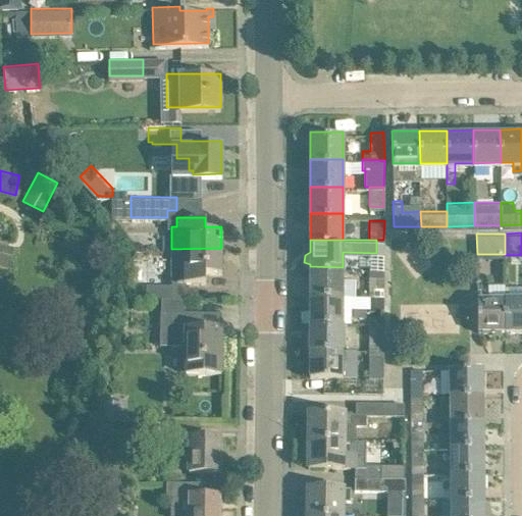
[(0,264),(8,266),(12,247),(0,244),(0,264)]
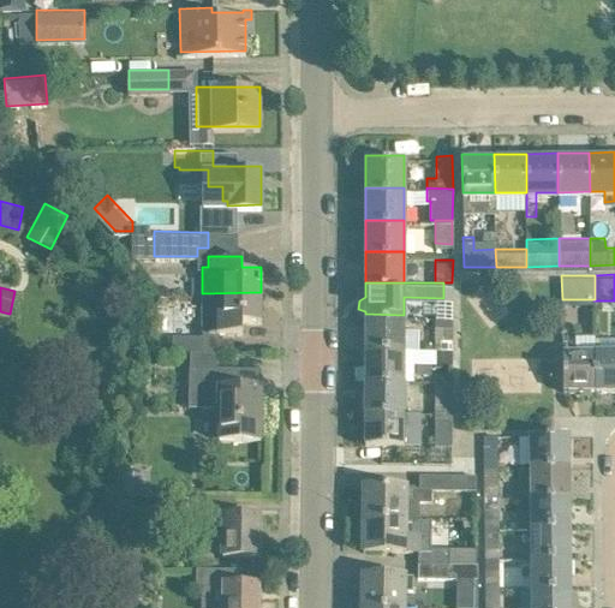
[(191,349),(216,349),(219,349),(219,329),(242,329),(242,319),(261,319),(261,292),(203,293),(202,293),(202,333),(174,333),(174,349),(191,349)]
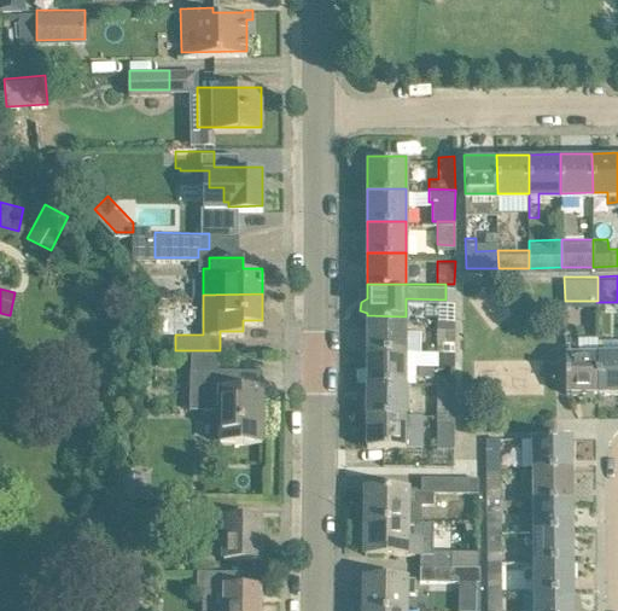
[(367,315),(367,348),(406,348),(406,316),(367,315)]
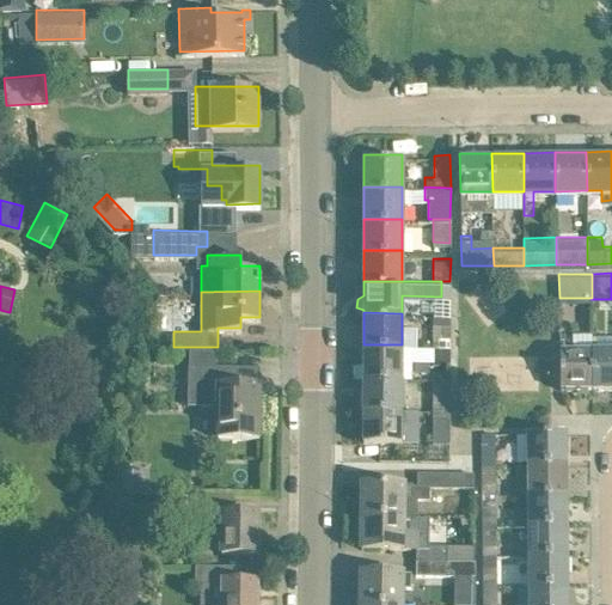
[(433,346),(450,346),(450,313),(434,313),(434,321),(433,321),(433,346)]
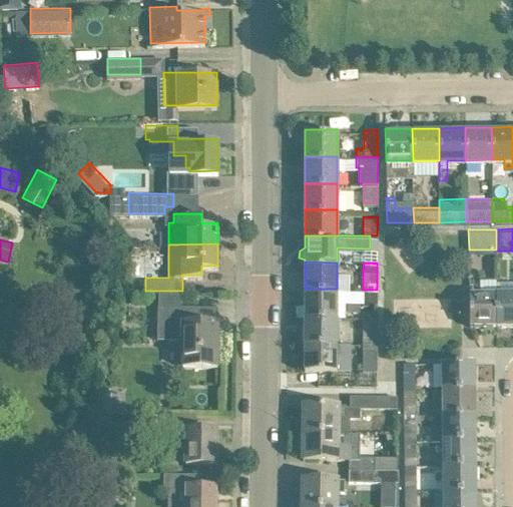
[(337,315),(337,289),(305,289),(305,315),(337,315)]
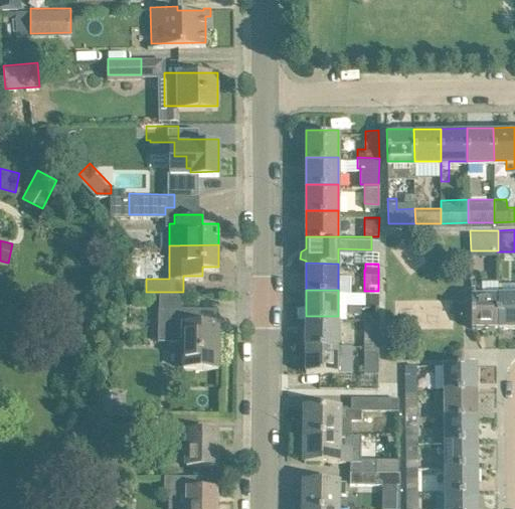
[(378,291),(364,291),(364,310),(378,310),(378,291)]
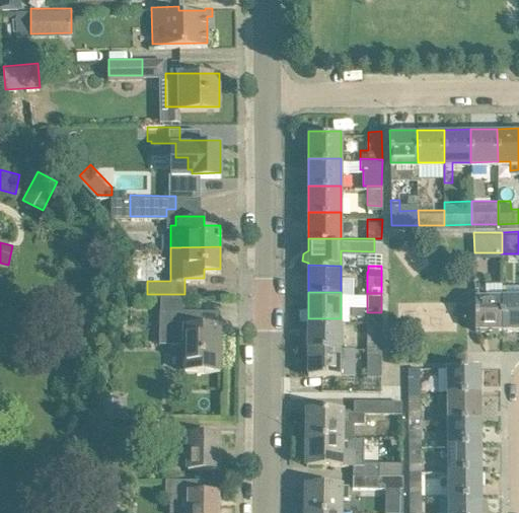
[(518,293),(502,294),(502,326),(518,325),(518,293)]
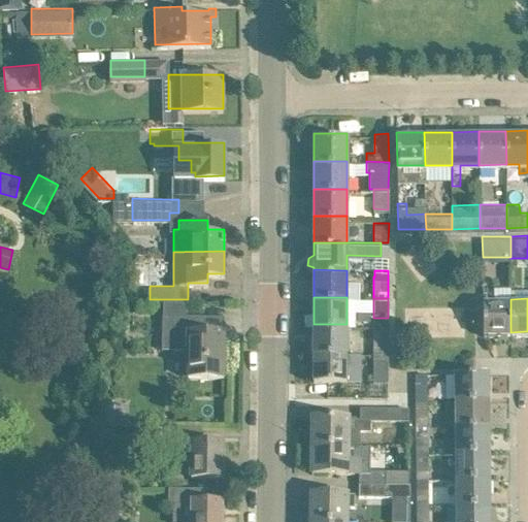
[(200,313),(186,313),(186,299),(164,299),(164,313),(162,346),(188,347),(188,373),(202,374),(223,374),(224,330),(200,329),(200,313)]
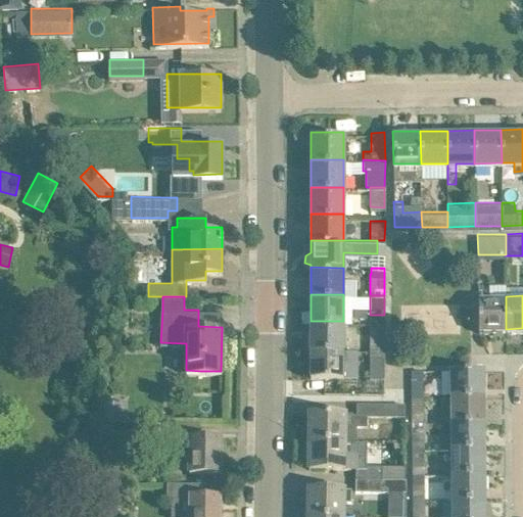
[(478,309),(478,329),(506,329),(506,296),(478,296),(478,309)]
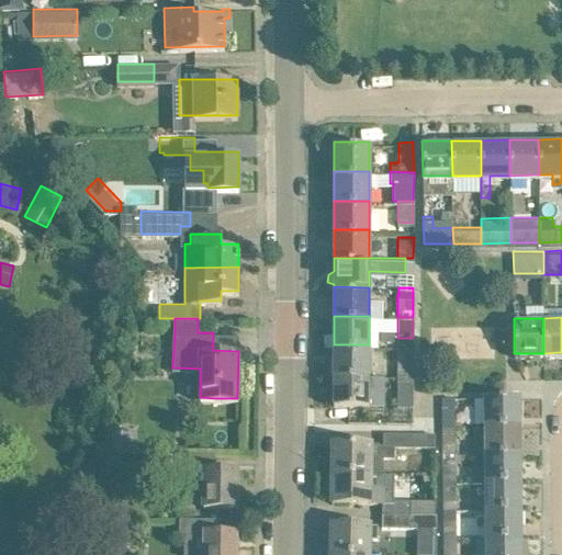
[(368,373),(369,344),(334,344),(333,373),(368,373)]
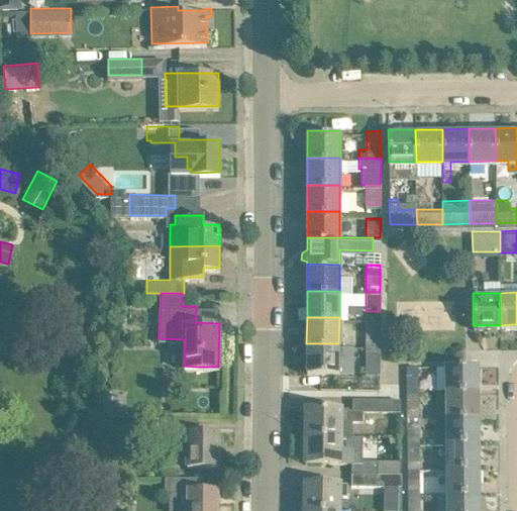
[(366,344),(380,344),(380,317),(349,317),(349,325),(366,324),(366,344)]
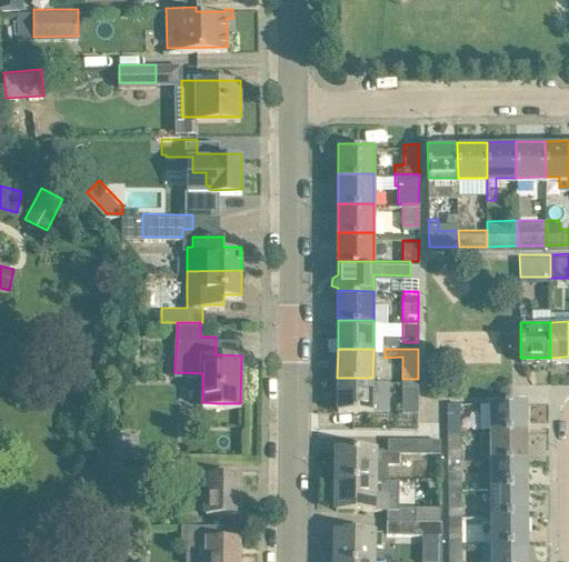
[(372,408),(372,378),(337,378),(337,408),(372,408)]
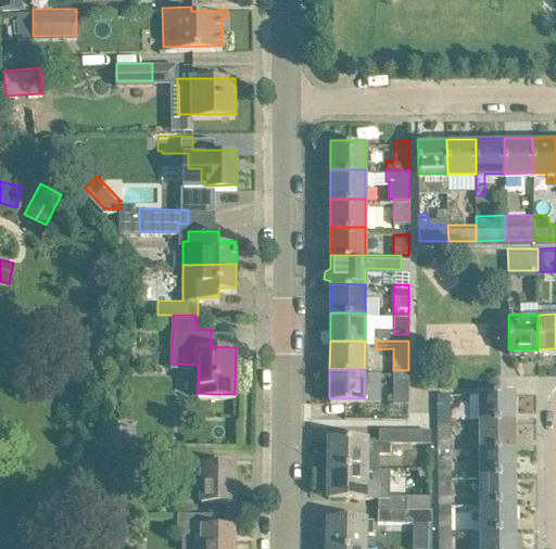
[(393,398),(409,398),(408,370),(393,370),(393,398)]
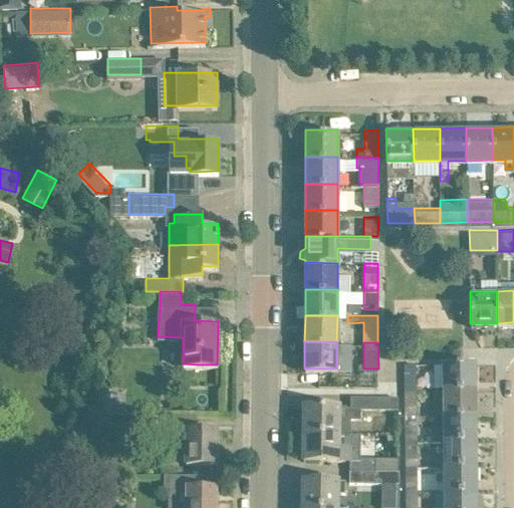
[(416,360),(404,360),(404,388),(416,388),(416,360)]
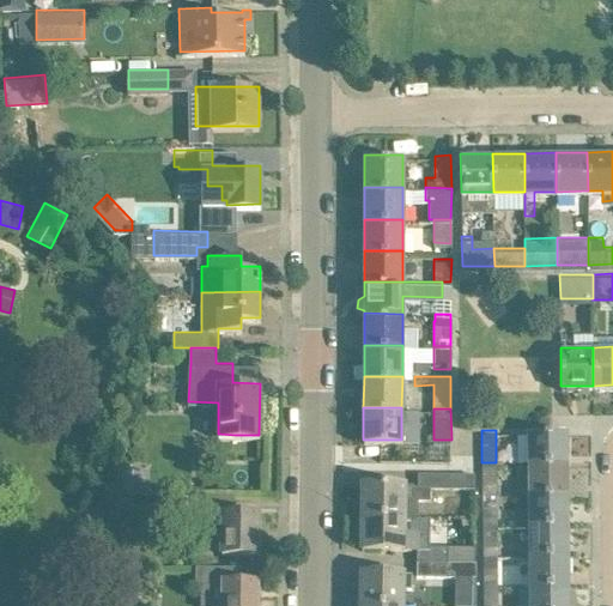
[(528,430),(529,461),(566,461),(565,430),(528,430)]
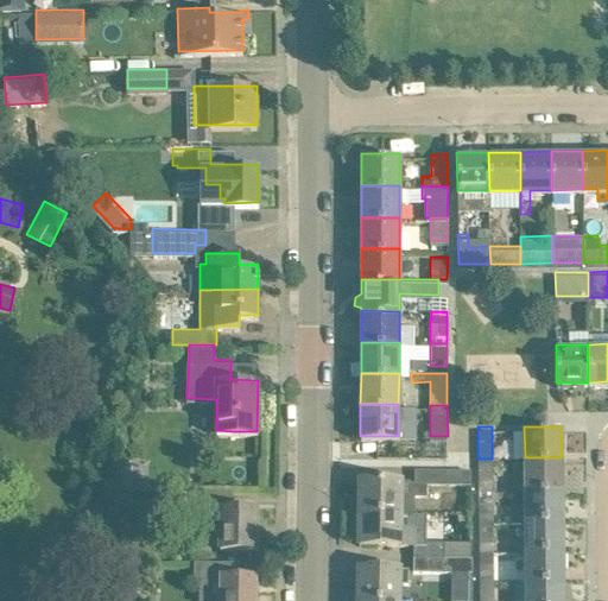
[(562,487),(562,457),(525,457),(525,488),(562,487)]
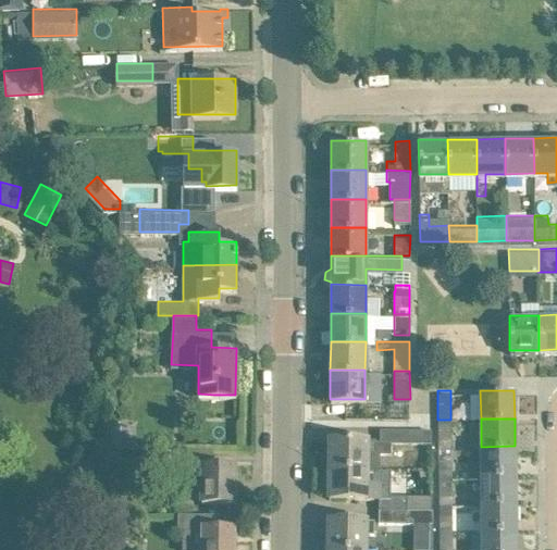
[(452,447),(450,420),(437,420),(438,447),(452,447)]
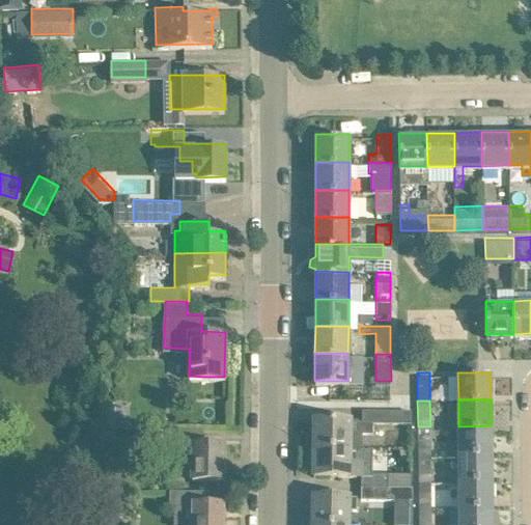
[(358,417),(335,417),(314,416),(313,444),(361,445),(362,430),(372,430),(372,419),(411,419),(411,408),(362,407),(362,418),(358,418),(358,417)]
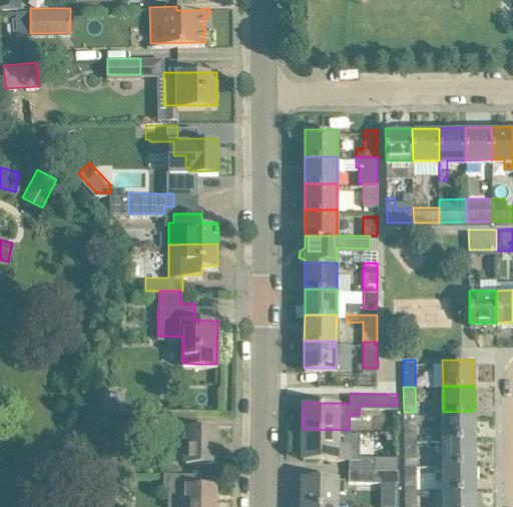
[(184,460),(194,460),(214,460),(215,426),(194,425),(195,412),(169,411),(169,428),(185,428),(184,460)]
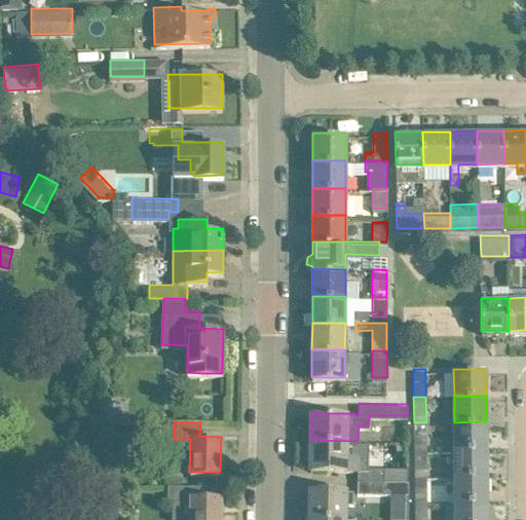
[(486,448),(486,421),(454,422),(454,448),(486,448)]
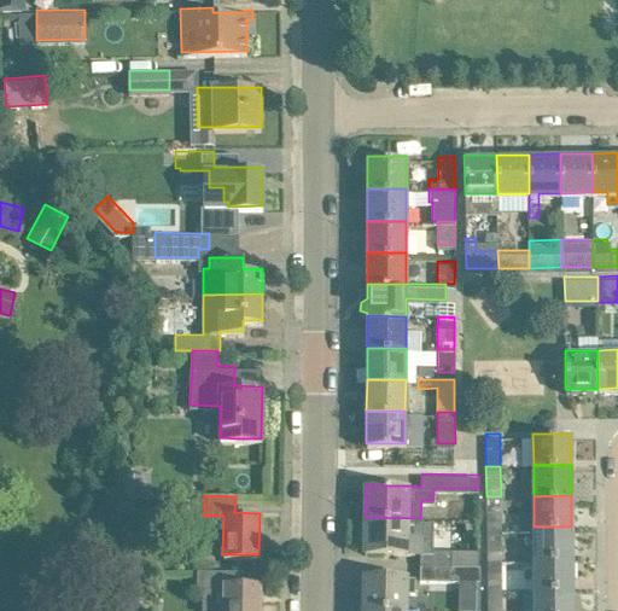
[(501,528),(501,496),(487,496),(487,528),(501,528)]
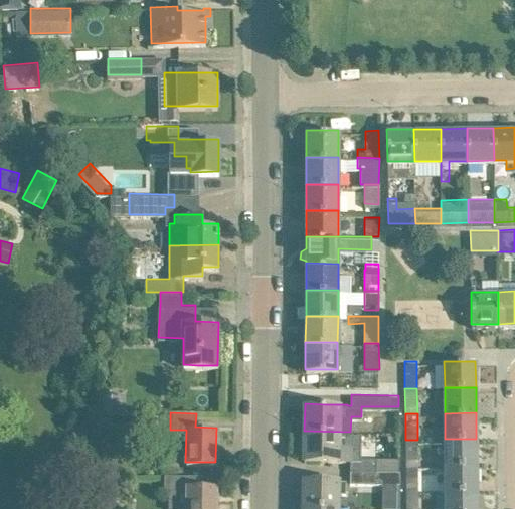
[(350,469),(375,469),(375,457),(352,456),(353,432),(350,432),(304,431),(304,458),(350,459),(350,469)]
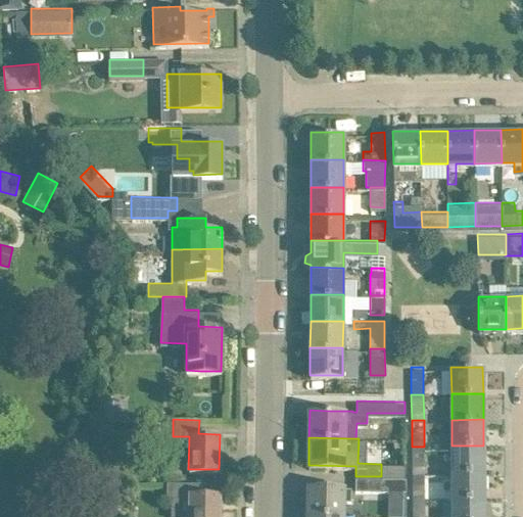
[(484,471),(483,445),(452,445),(452,472),(484,471)]
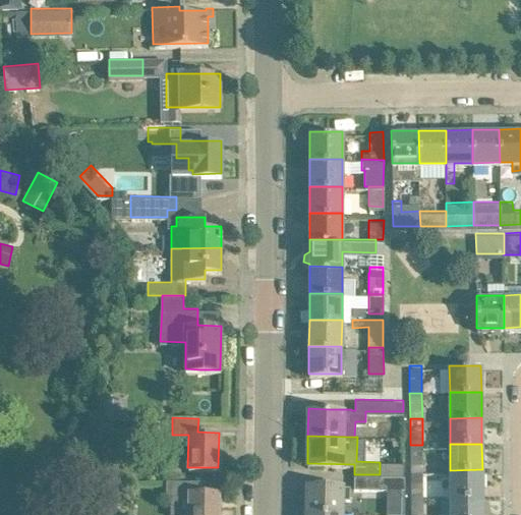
[(422,470),(422,445),(410,445),(410,470),(422,470)]
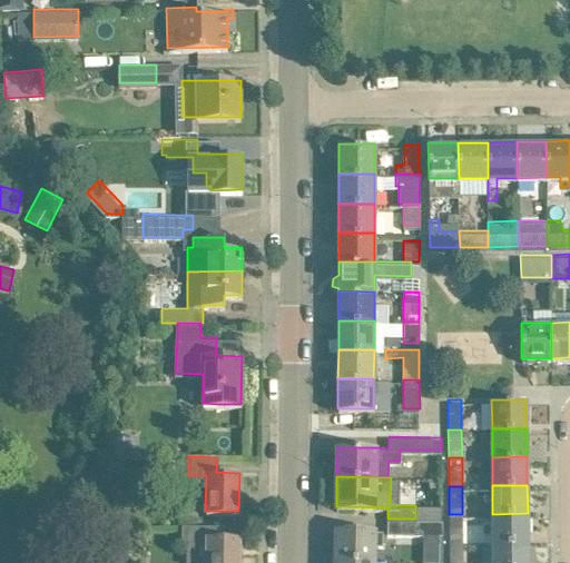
[(428,505),(428,519),(441,520),(441,505),(428,505)]
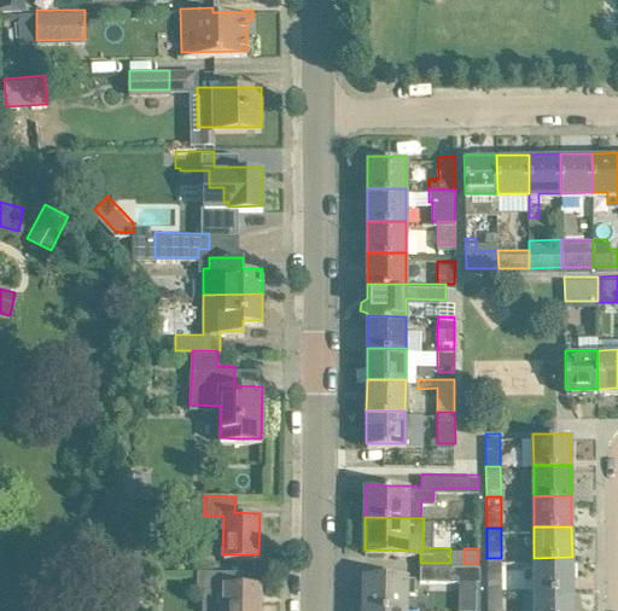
[(572,588),(572,557),(534,558),(535,588),(572,588)]
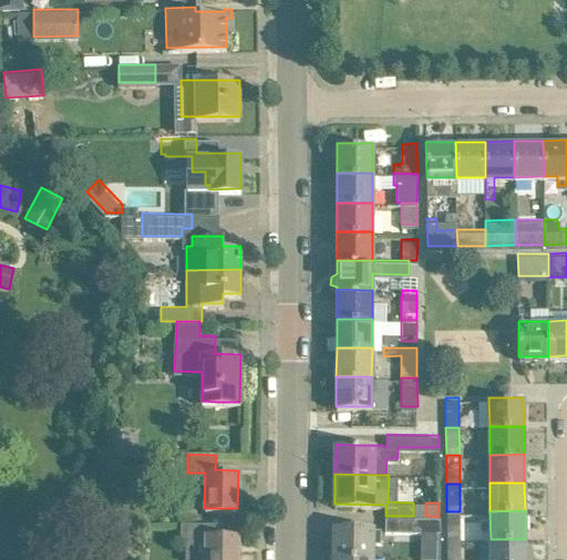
[(460,511),(446,511),(446,540),(460,539),(460,511)]
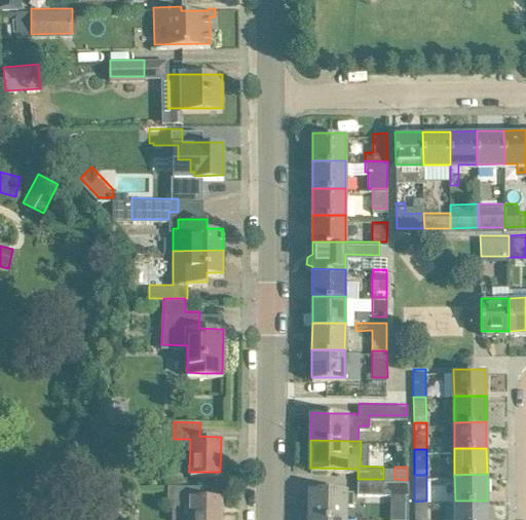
[(358,479),(357,491),(408,492),(408,480),(407,480),(395,479),(383,479),(358,479)]
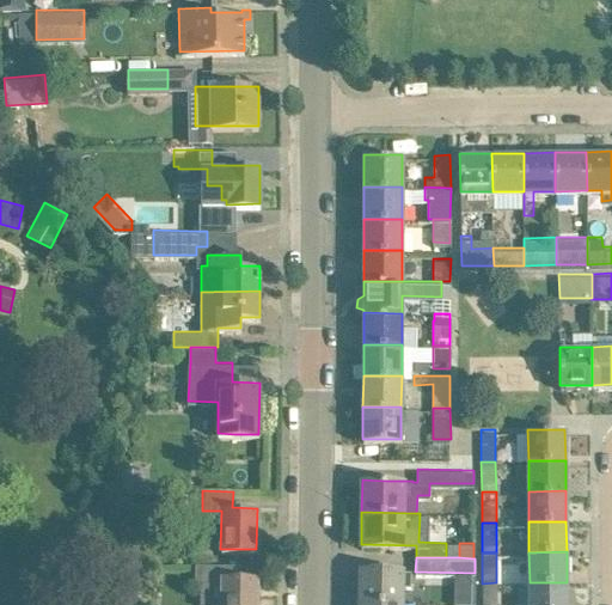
[(222,604),(255,604),(256,578),(232,576),(232,562),(202,562),(202,602),(222,603),(222,604)]
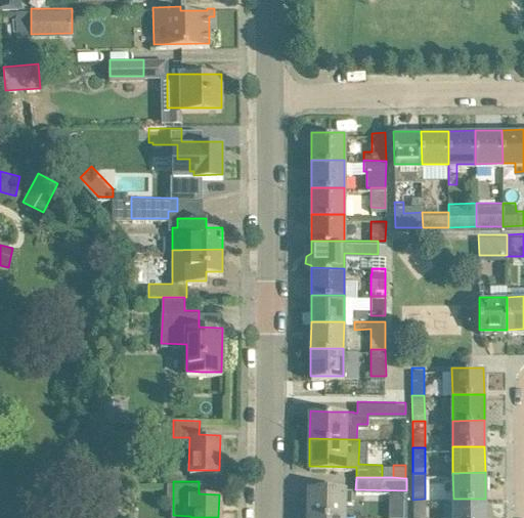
[(351,487),(330,487),(308,486),(308,514),(343,515),(343,500),(351,500),(351,487)]
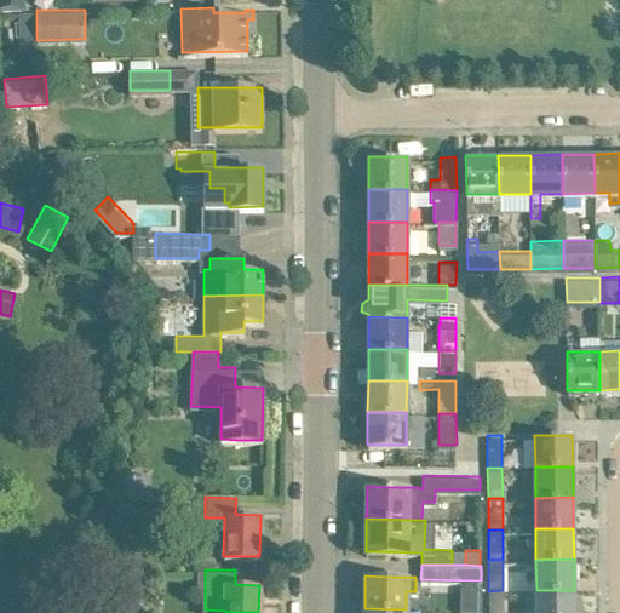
[(503,612),(503,590),(488,591),(488,612),(503,612)]
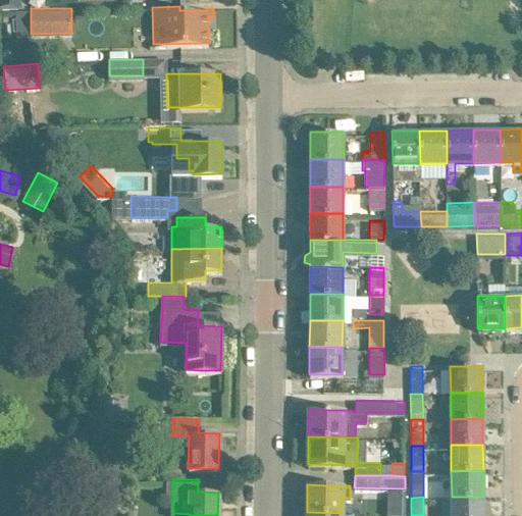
[(483,515),(483,497),(452,497),(452,515),(483,515)]
